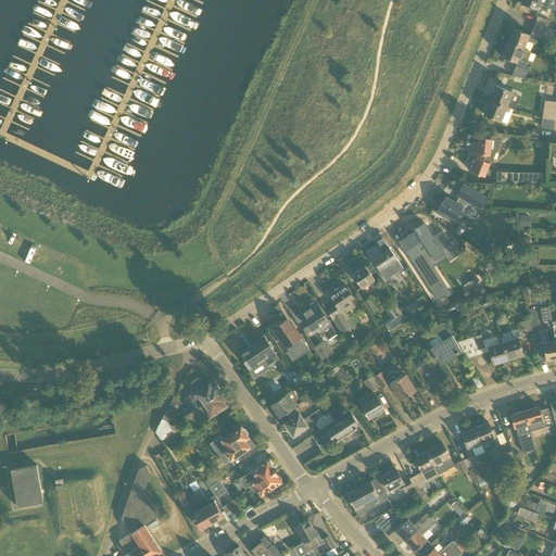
[(546,12),(550,0),(522,0),(522,3),(521,3),(521,4),(546,12)]
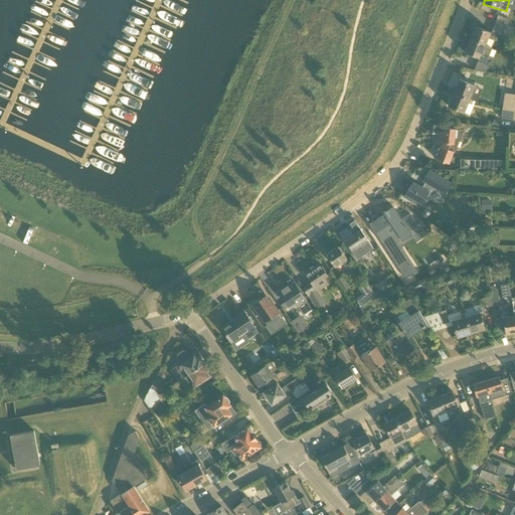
[(514,29),(507,26),(509,20),(498,16),(495,23),(514,29)]
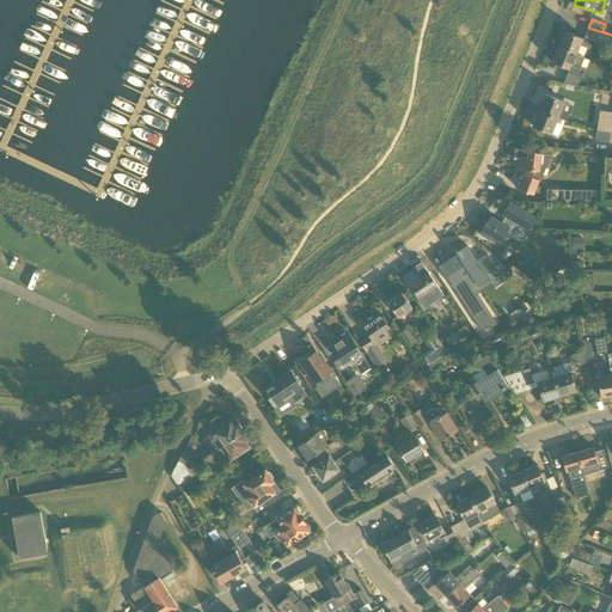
[(609,48),(611,38),(611,35),(588,28),(585,38),(565,31),(560,47),(576,54),(580,44),(588,48),(591,42),(609,48)]
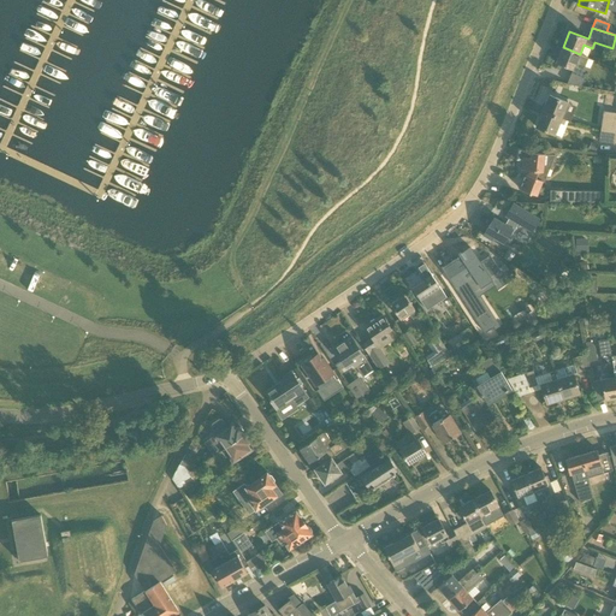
[(580,54),(563,47),(557,63),(556,63),(573,70),(567,84),(581,87),(586,76),(581,73),(588,58),(580,54)]
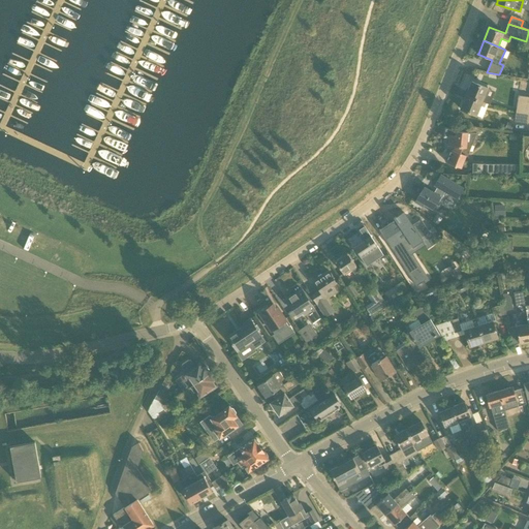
[(466,95),(487,103),(488,100),(484,98),(488,89),(471,82),(466,95)]
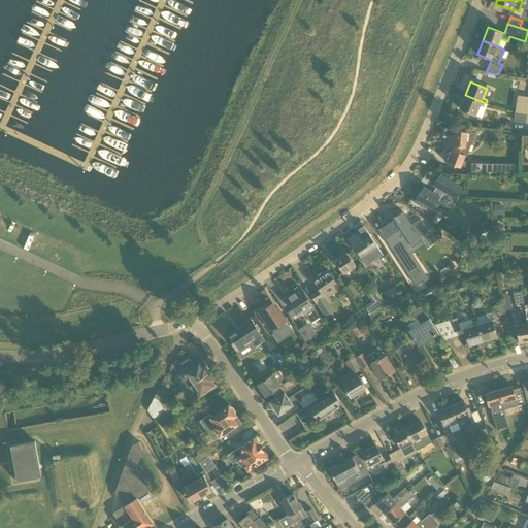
[(484,107),(486,103),(465,95),(460,108),(475,116),(480,105),(484,107)]
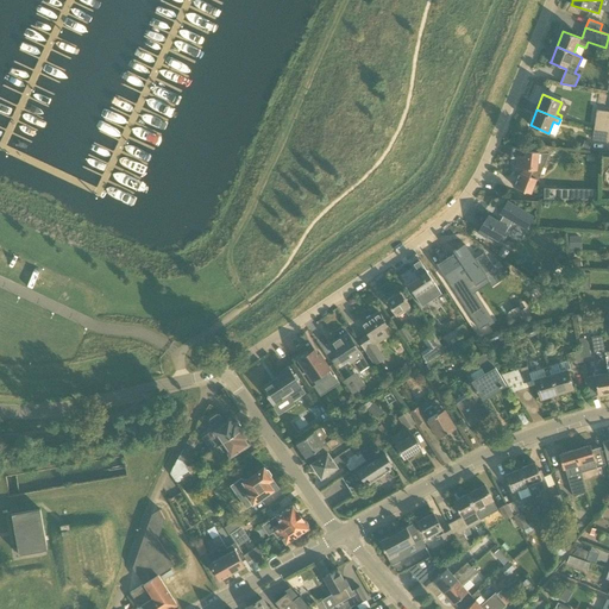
[(608,143),(608,135),(594,132),(592,140),(608,143)]
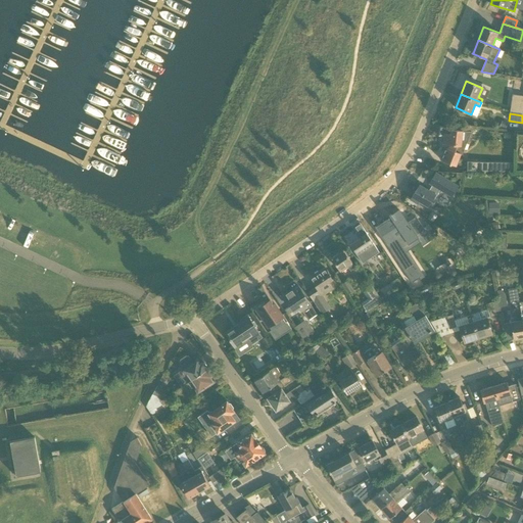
[(450,130),(450,128),(440,127),(439,136),(444,136),(443,144),(448,145),(441,160),(456,167),(461,154),(463,155),(467,144),(472,132),(450,130)]
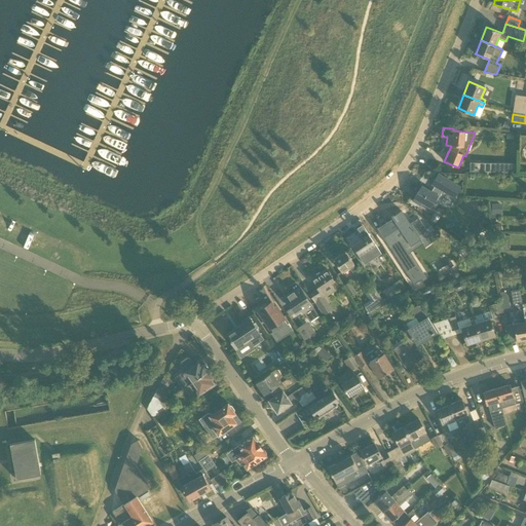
[(516,173),(516,164),(471,163),(471,172),(516,173)]
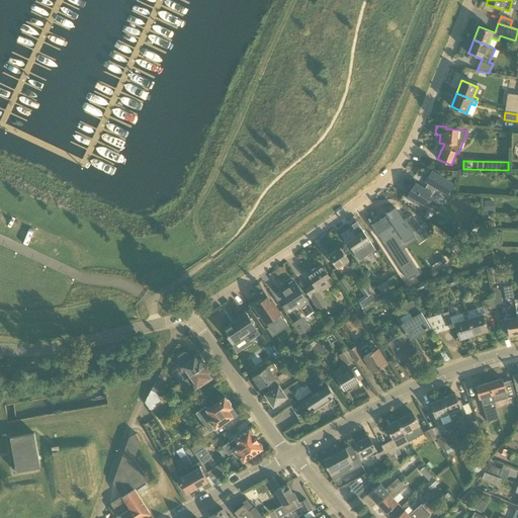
[(453,185),(432,172),(426,182),(429,183),(426,190),(416,184),(407,197),(414,202),(416,200),(424,205),(431,193),(430,192),(433,186),(448,194),(453,185)]
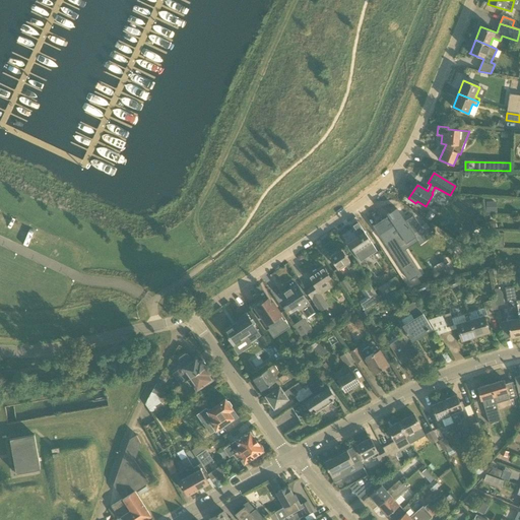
[(496,211),(497,201),(485,201),(485,211),(496,211)]
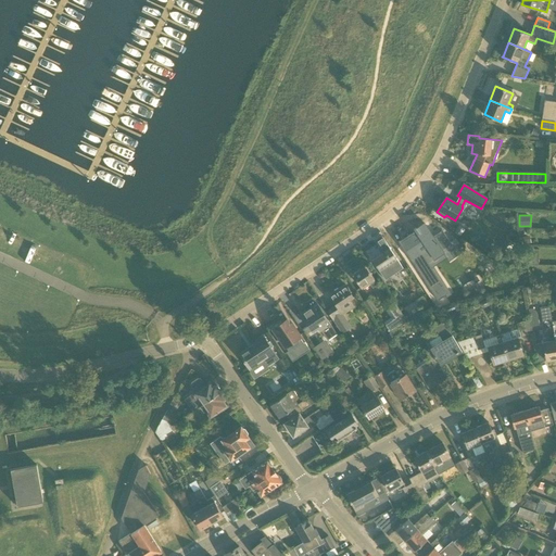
[(438,244),(425,224),(417,229),(416,229),(415,230),(417,234),(413,237),(412,235),(400,242),(412,261),(429,286),(439,279),(422,254),(438,244)]
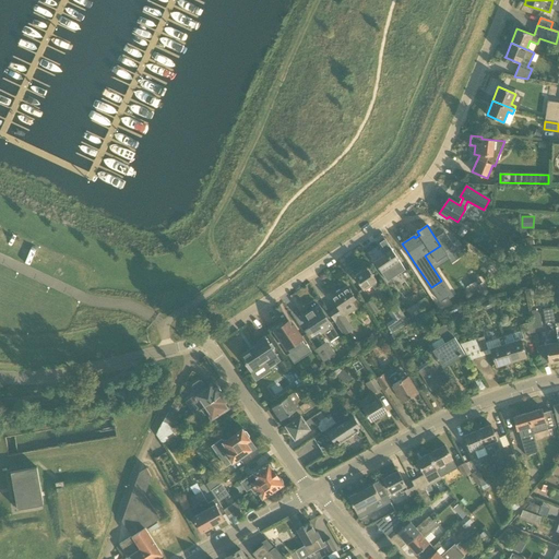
[(395,264),(400,262),(399,261),(400,261),(384,238),(378,241),(387,254),(375,262),(385,278),(391,274),(392,275),(399,270),(395,264)]
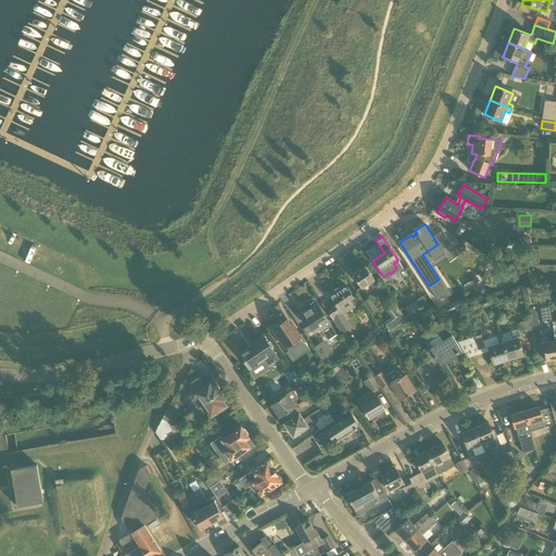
[(375,279),(366,266),(353,275),(362,288),(369,282),(374,288),(378,285),(375,279)]
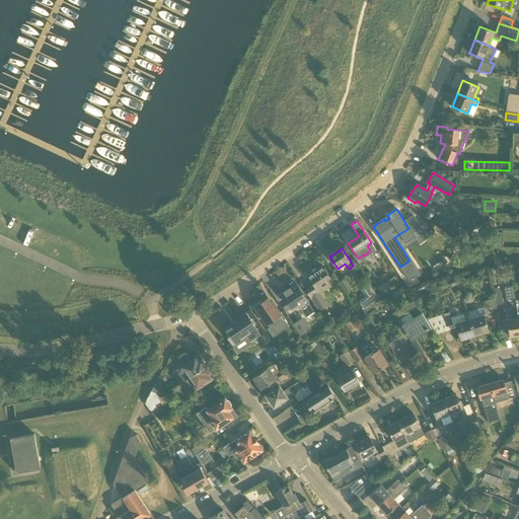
[(330,278),(325,271),(324,271),(322,267),(307,276),(314,286),(306,291),(311,300),(330,287),(326,280),(330,278)]
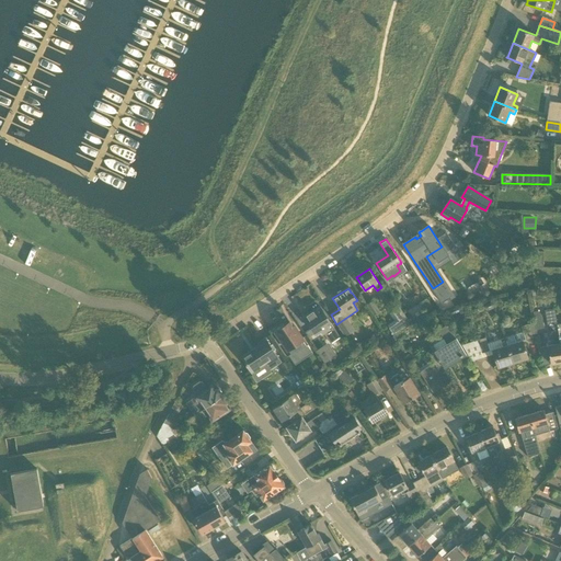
[(373,316),(380,312),(374,301),(366,306),(373,316)]
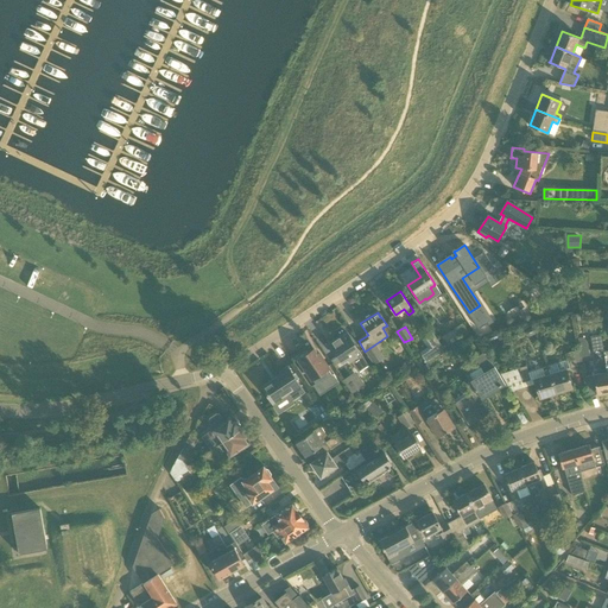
[(431,346),(419,353),(426,363),(437,356),(438,358),(447,352),(434,333),(425,337),(431,346)]
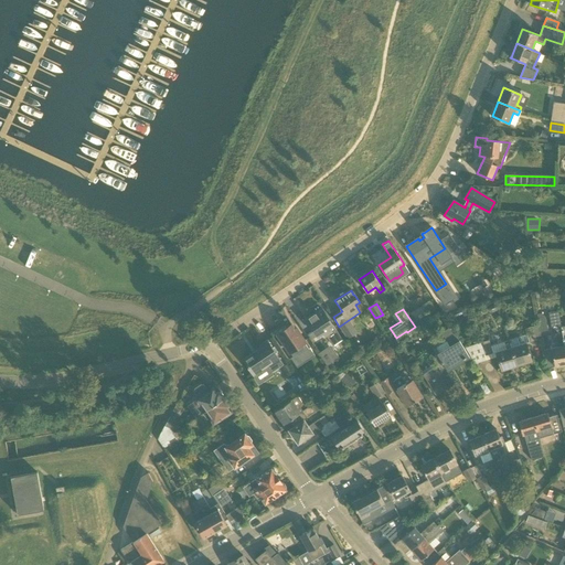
[(332,324),(327,316),(326,316),(327,317),(323,319),(318,311),(306,320),(318,338),(323,333),(327,338),(328,338),(333,347),(343,340),(333,326),(332,326),(331,324),(332,324)]
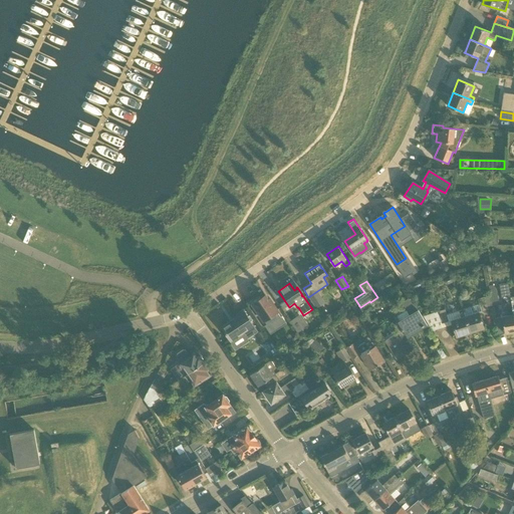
[(513,331),(513,314),(511,297),(508,283),(500,285),(502,299),(505,299),(508,316),(502,317),(505,333),(513,331)]
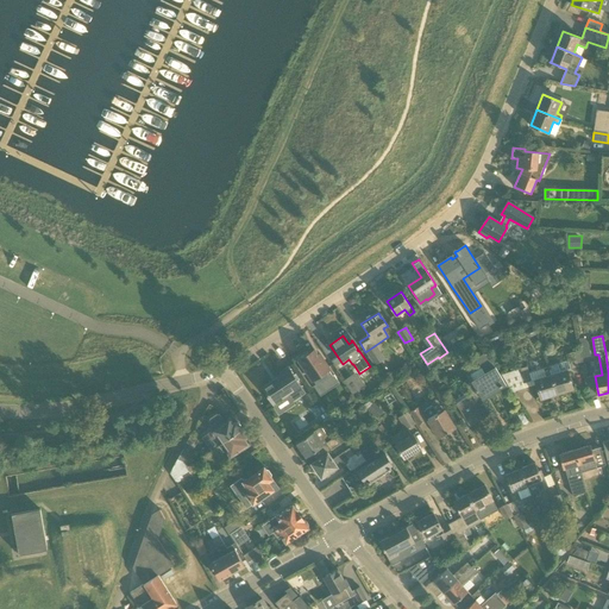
[(582,358),(582,357),(590,356),(586,341),(578,344),(581,351),(582,358)]
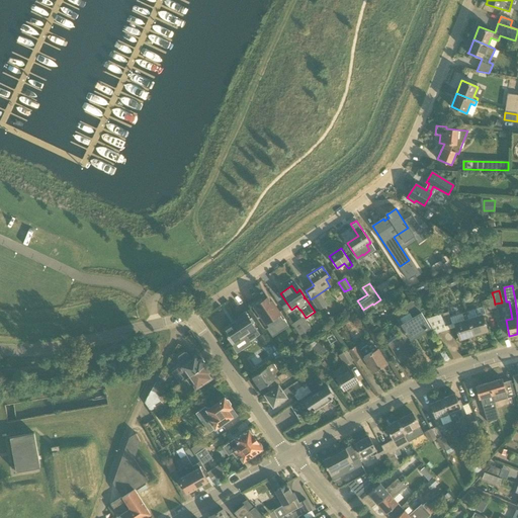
[(246,313),(254,307),(266,324),(280,315),(274,306),(272,307),(267,298),(263,300),(261,296),(244,309),(246,313)]
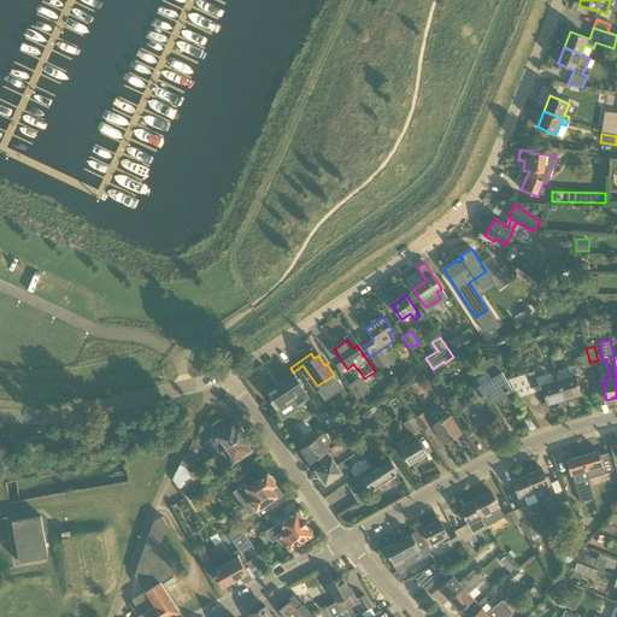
[(592,370),(589,362),(589,363),(588,356),(574,360),(579,375),(592,370)]
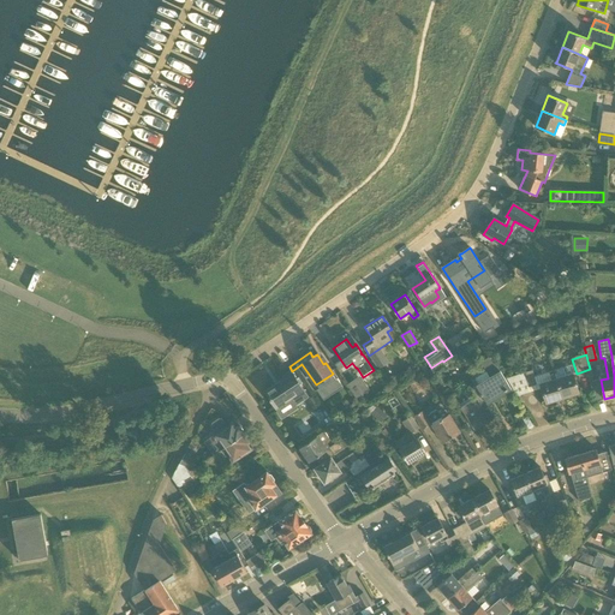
[(476,399),(461,408),(475,429),(490,419),(481,405),(505,390),(505,392),(507,389),(509,387),(490,356),(481,363),(490,377),(471,389),(476,399)]
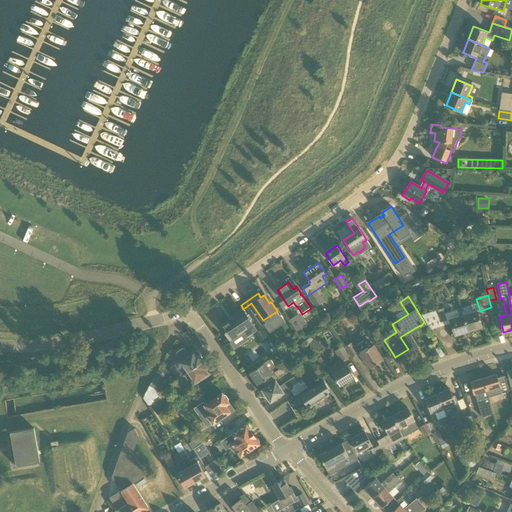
[(368,301),(356,308),(364,322),(365,324),(370,321),(369,319),(364,311),(371,306),(376,303),(373,298),(368,301)]
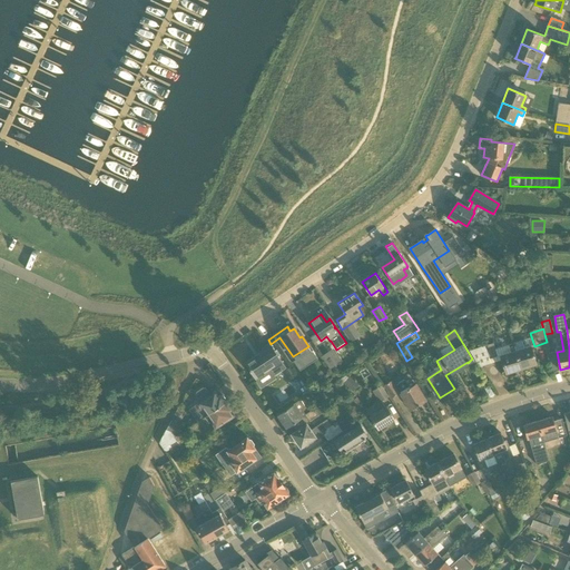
[(285,367),(282,363),(269,344),(263,350),(265,353),(261,356),(259,355),(246,364),(256,380),(269,371),(273,376),(285,367)]
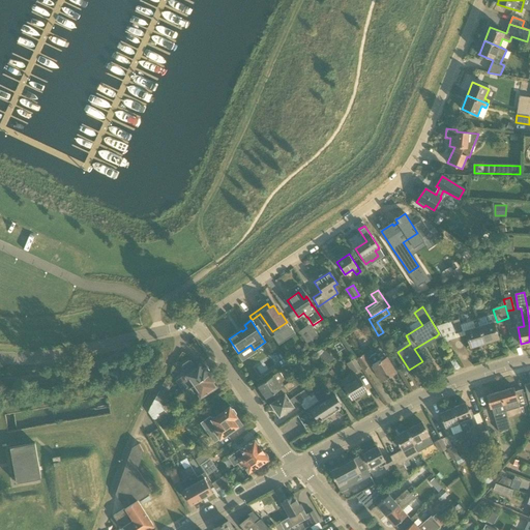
[(478,322),(474,323),(473,321),(461,325),(459,320),(437,326),(445,341),(467,334),(471,348),(484,343),(478,322)]
